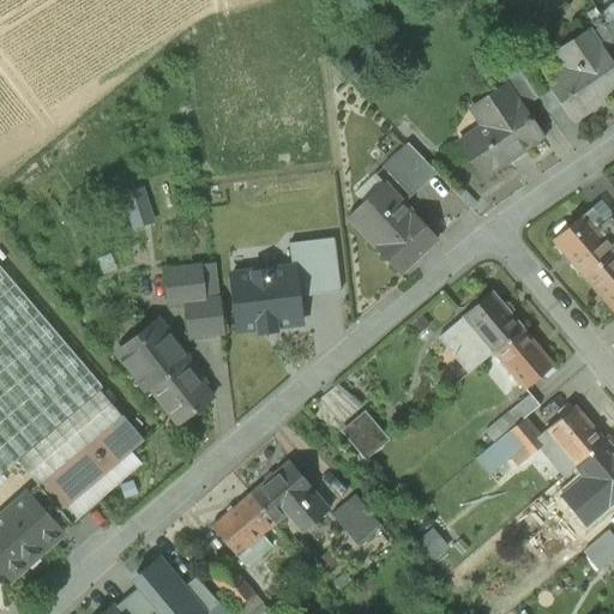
[(613,36),(606,24),(590,34),(613,70),(613,36)]
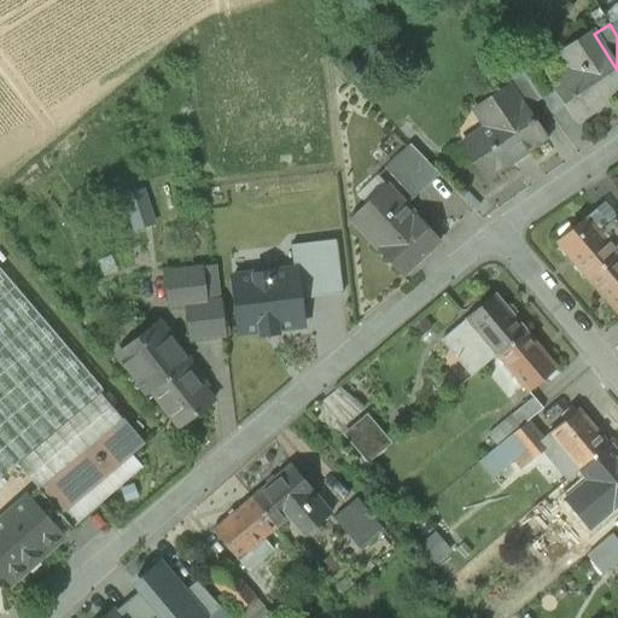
[(593,33),(559,54),(571,73),(551,86),(576,123),(617,93),(617,70),(594,34),(593,33)]
